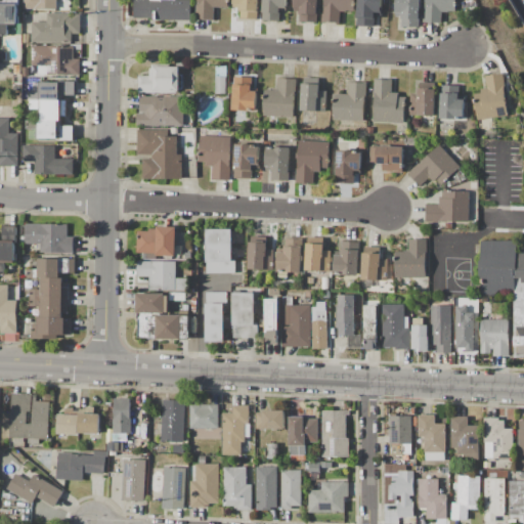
[(0,1),(4,1),(4,0),(18,0),(18,5),(17,5),(17,16),(18,16),(18,24),(8,24),(8,36),(0,36),(0,1)]
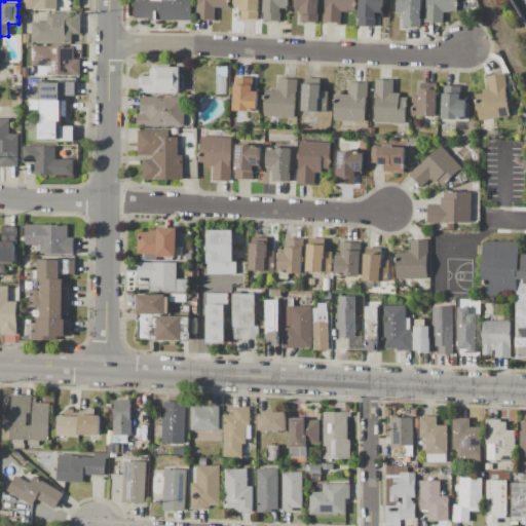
[(58,0),(58,9),(25,9),(24,0),(58,0)]
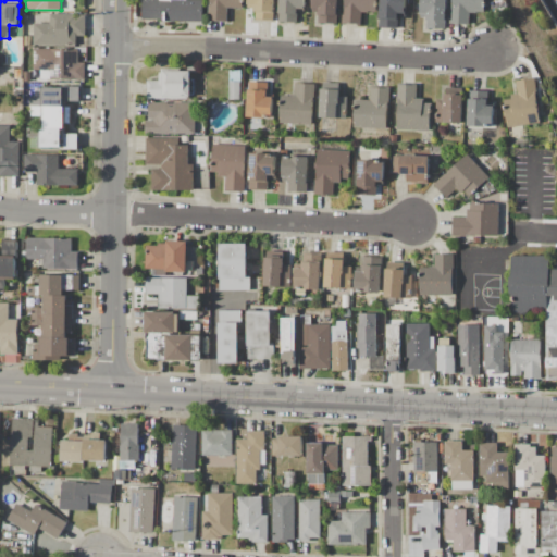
[(203,0),(203,22),(163,22),(163,20),(144,20),(144,0),(203,0)]
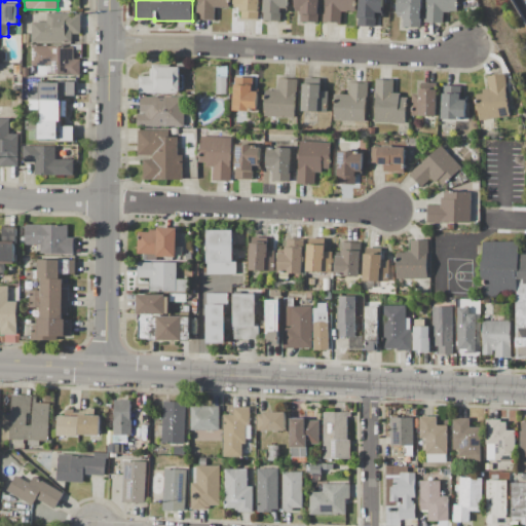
[(197,0),(230,0),(230,9),(216,8),(215,21),(197,20),(197,0)]
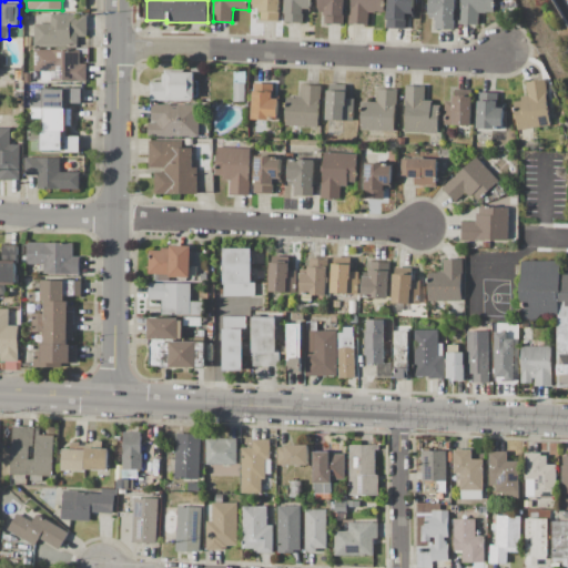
[(281,0),(281,21),(260,21),(260,9),(254,9),(254,0),(281,0)]
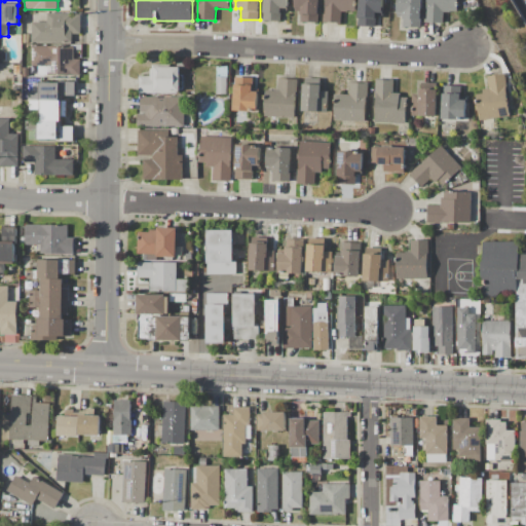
[(264,0),(289,0),(289,11),(282,11),(282,22),(264,21),(264,0)]
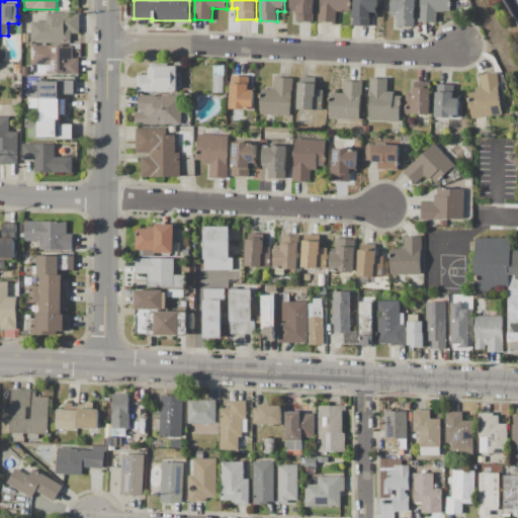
[(291,0),(314,0),(314,22),(297,21),(297,10),(291,9),(291,0)]
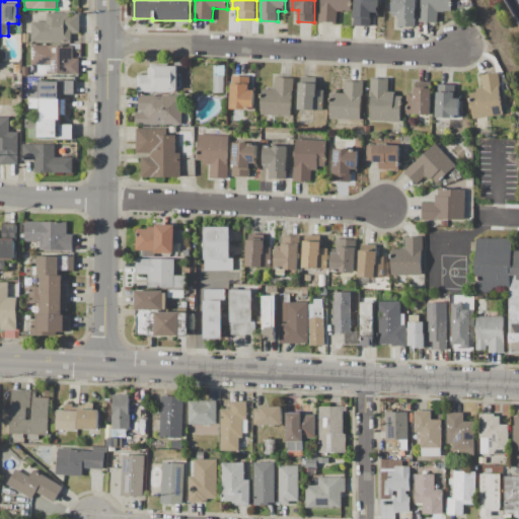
[(321,0),(352,0),(352,10),(344,10),(344,12),(338,12),(338,22),(319,21),(320,5),(321,5),(321,0)]
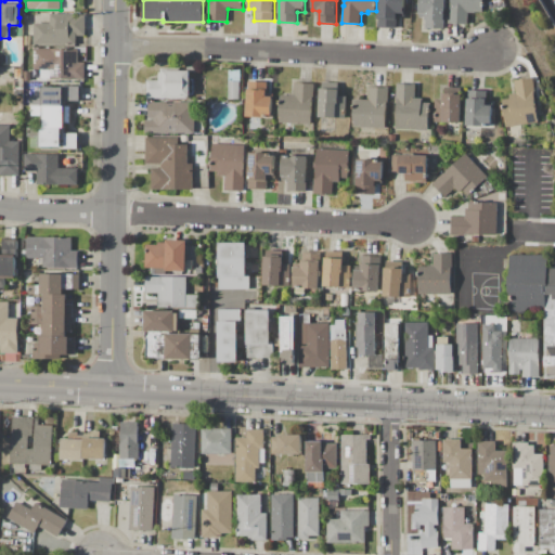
[(378,0),(404,0),(404,17),(398,17),(397,27),(378,27),(378,0)]
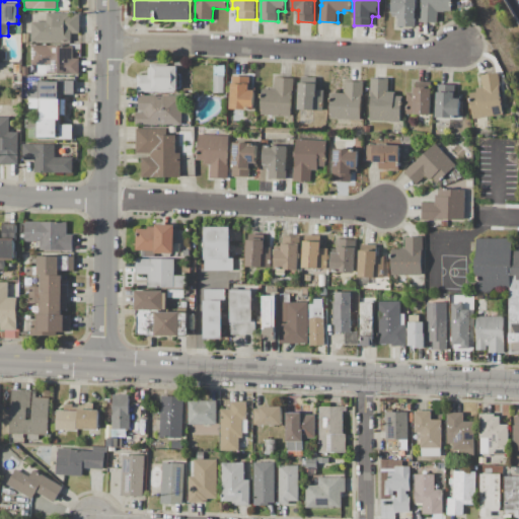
[(416,0),(416,19),(415,27),(398,26),(398,16),(392,16),(392,0),(416,0)]
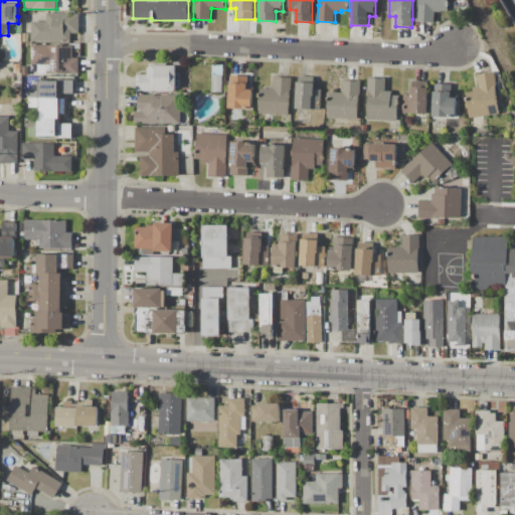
[(417,0),(449,0),(449,11),(441,10),(441,11),(435,11),(435,22),(417,22),(417,0)]
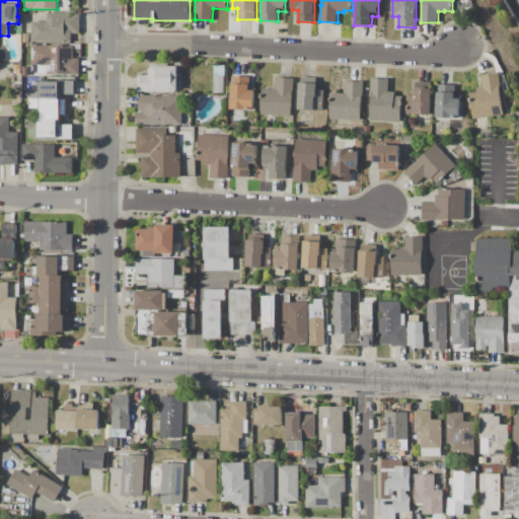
[(80,13),(80,33),(72,33),(72,42),(31,42),(31,22),(47,22),(47,13),(80,13)]
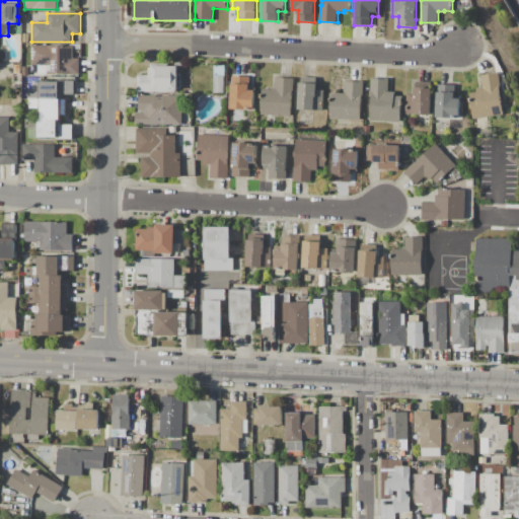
[(31,46),(74,46),(74,58),(80,58),(80,74),(48,74),(39,74),(38,65),(31,65),(31,46)]
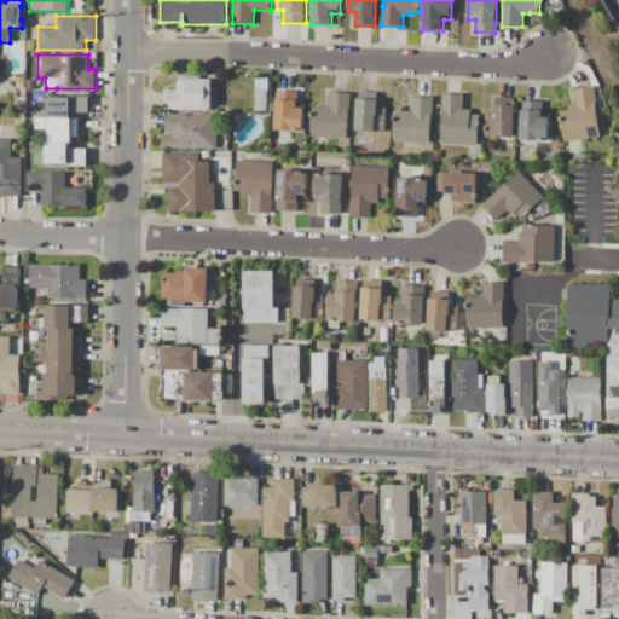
[(163,109),(163,90),(178,90),(178,81),(179,81),(180,76),(202,76),(202,79),(209,79),(212,79),(212,81),(212,88),(215,88),(215,105),(212,105),(212,108),(209,108),(209,110),(163,109)]
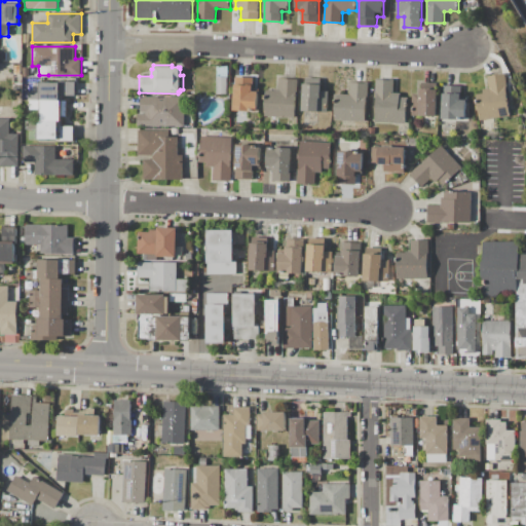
[(228,96),(217,95),(218,66),(229,67),(228,96)]
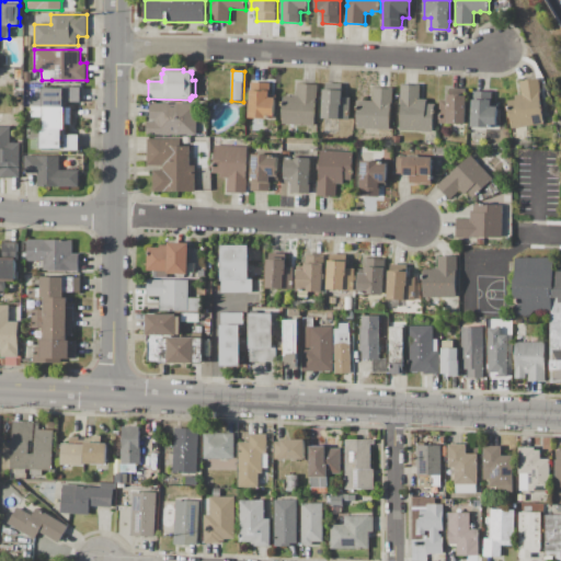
[(538,79),(540,93),(539,94),(544,124),(527,126),(528,134),(526,134),(527,137),(518,139),(518,137),(514,137),(513,128),(512,129),(508,111),(511,110),(508,101),(515,100),(515,95),(522,94),(519,82),(526,81),(526,79),(533,78),(533,80),(538,79)]
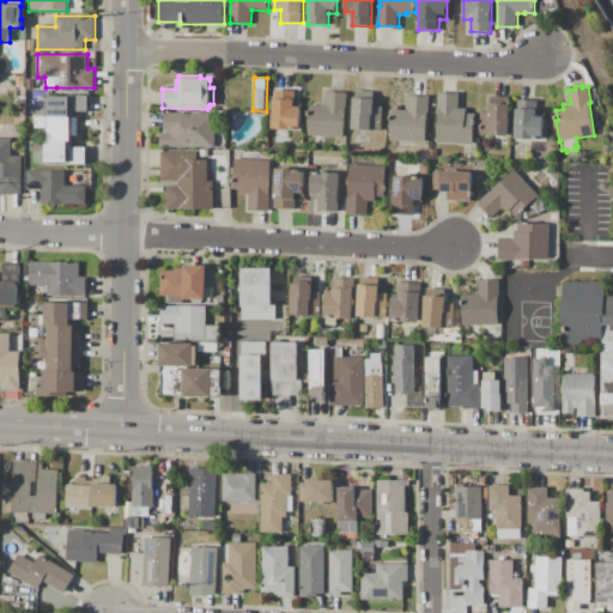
[(302,131),(273,129),(275,90),(296,91),(296,107),(302,107),(302,131)]
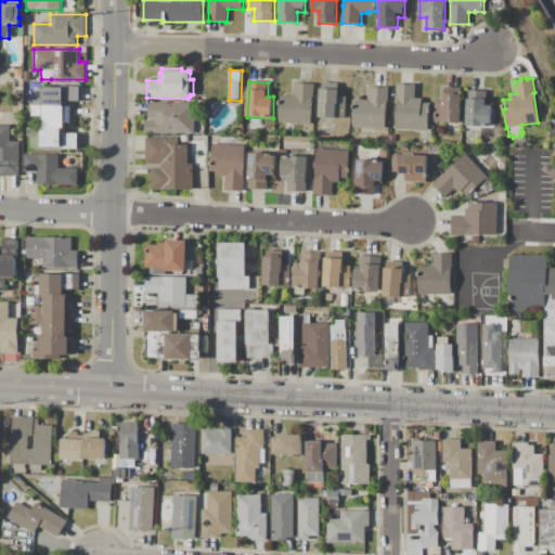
[(314,84),(313,124),(280,123),(281,95),(289,95),(289,94),(295,94),(296,84),(314,84)]
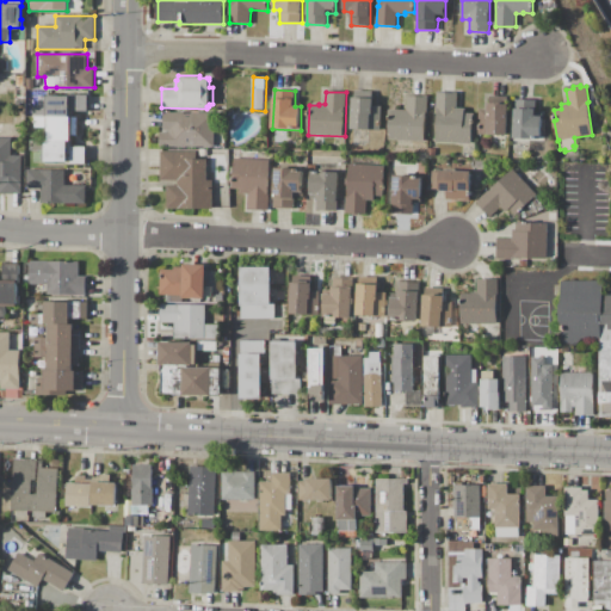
[(437,92),(458,93),(457,109),(467,109),(467,113),(474,113),(473,143),(437,142),(438,110),(437,110),(437,92)]
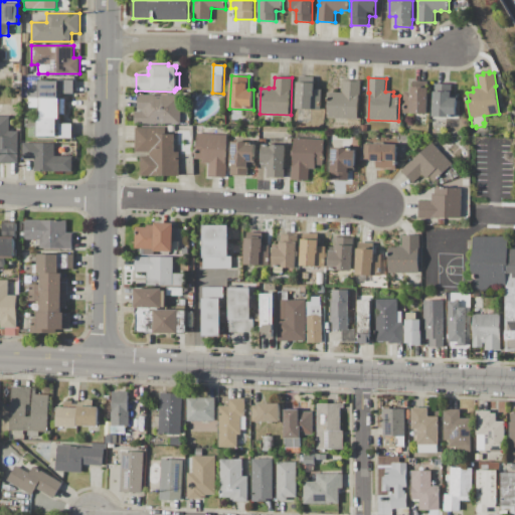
[(75,79),(75,94),(62,94),(62,99),(60,99),(29,99),(27,99),(27,90),(39,90),(39,79),(75,79)]
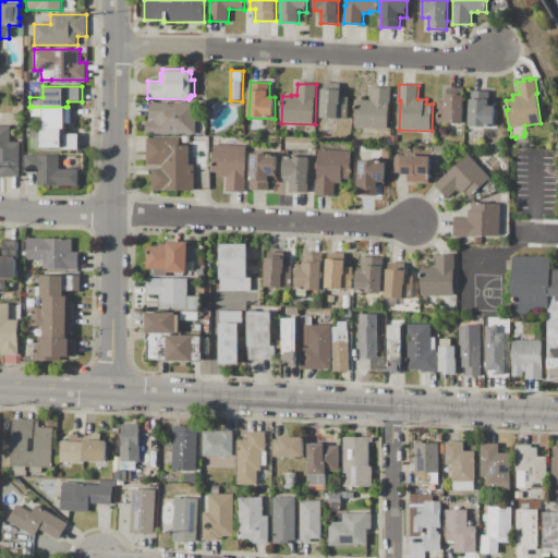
[(391,87),(390,108),(389,108),(388,129),(355,128),(356,100),(372,100),(372,86),(391,87)]
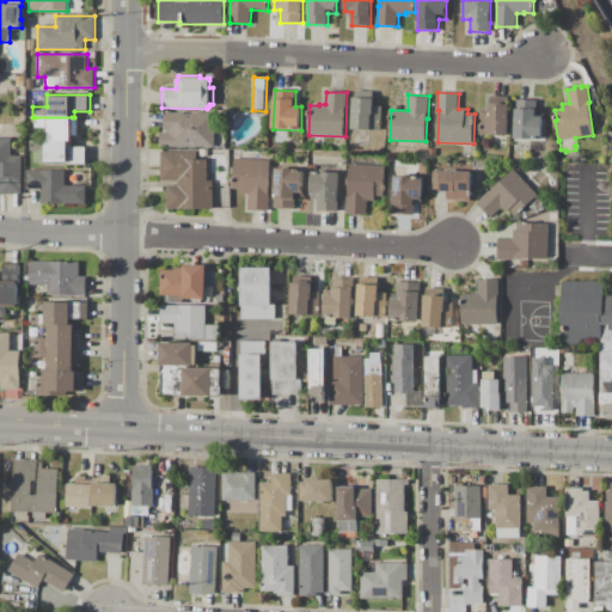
[(383,106),(383,130),(353,129),(354,98),(375,98),(374,106),(383,106)]
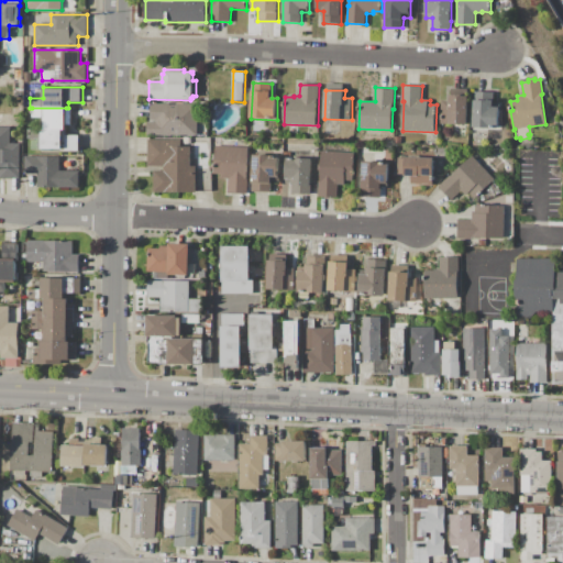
[(474,91),(494,92),(494,107),(499,107),(498,129),(473,128),(474,91)]
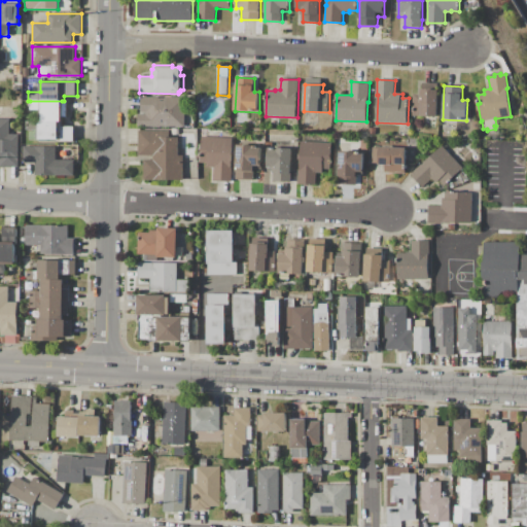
[(414,94),(421,94),(421,90),(426,90),(426,89),(433,89),(433,90),(440,90),(438,102),(437,102),(437,116),(413,115),(414,94)]
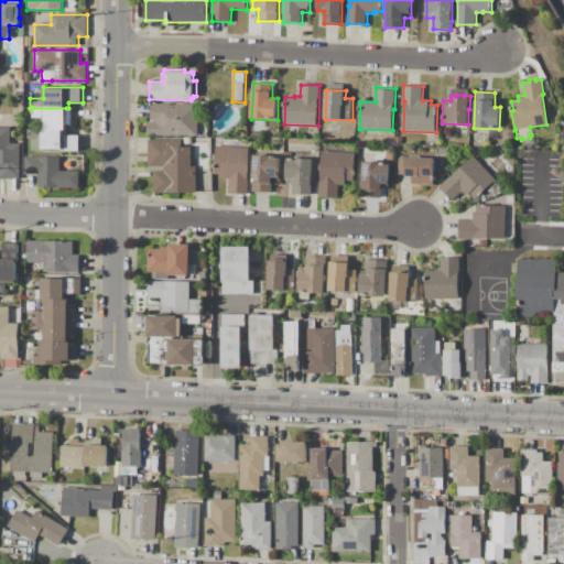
[(198,104),(198,136),(148,136),(148,122),(151,122),(152,104),(198,104)]
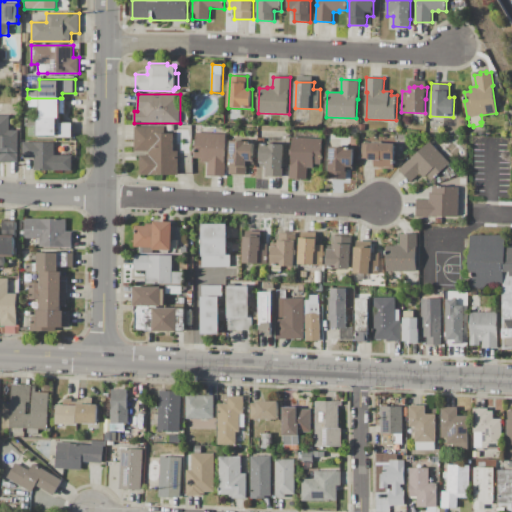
[(60,98),(60,117),(39,117),(39,106),(29,106),(29,98),(60,98)]
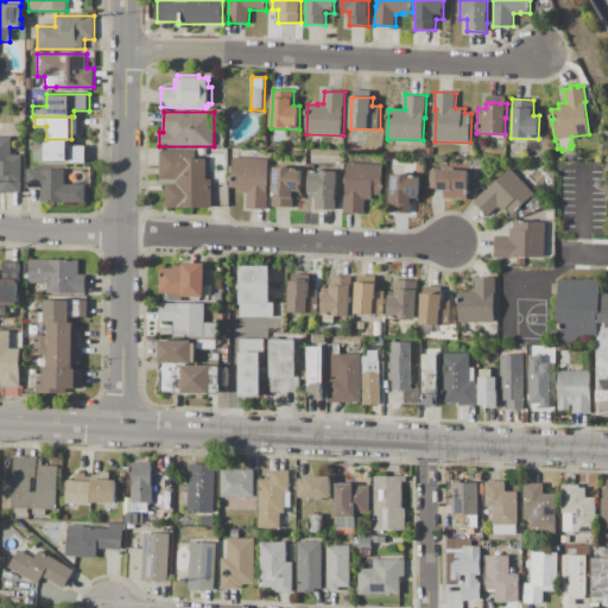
[(0,137),(12,137),(12,154),(23,154),(23,192),(0,192),(0,137)]
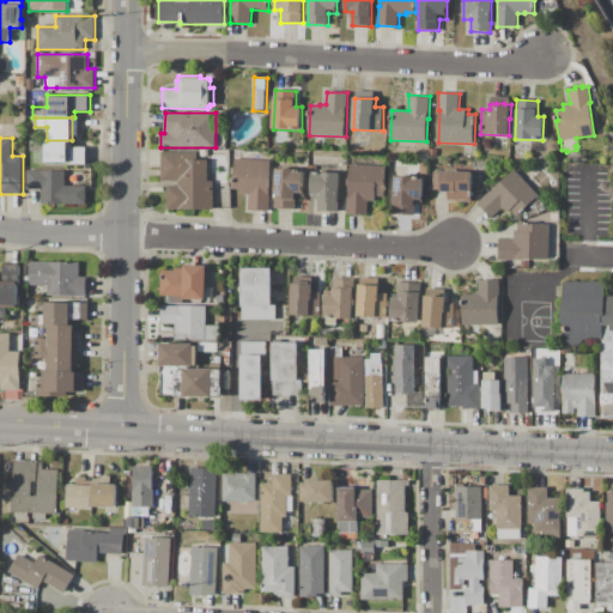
[(72,140),(72,147),(87,147),(87,164),(66,164),(66,162),(54,162),(54,164),(47,164),(47,162),(44,162),(44,150),(32,150),(32,140),(47,140),(72,140)]
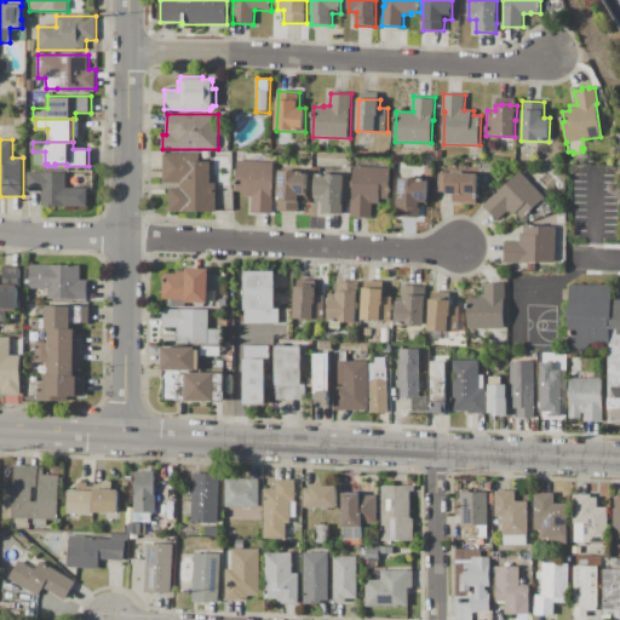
[(162,154),(200,154),(200,161),(211,161),(211,183),(217,183),(217,211),(170,211),(170,188),(181,188),(181,183),(162,183),(162,154)]
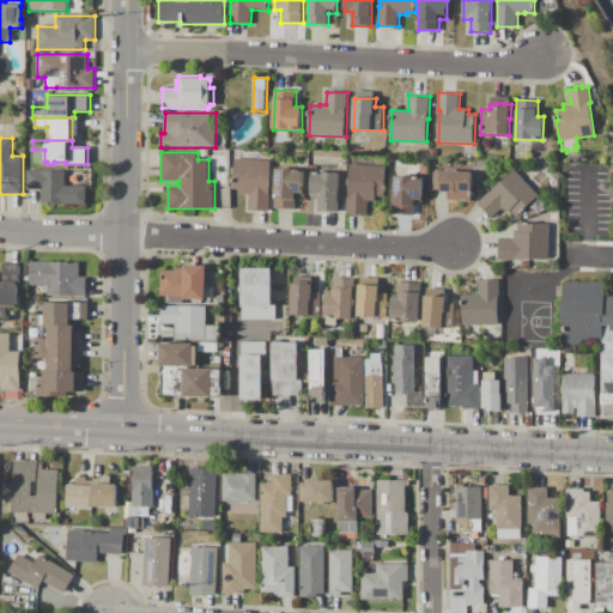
[(271,161),(269,194),(271,194),(271,211),(249,210),(249,194),(241,194),(241,188),(232,188),(232,175),(235,176),(235,159),(271,161)]
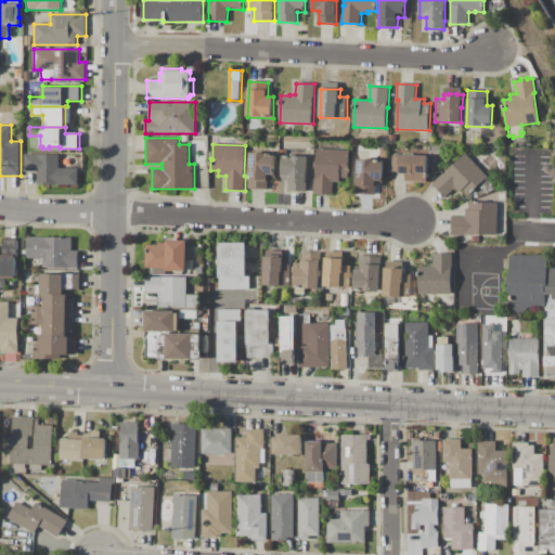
[(318,149),(350,150),(349,178),(340,178),(340,182),(333,182),(332,195),(315,194),(318,149)]
